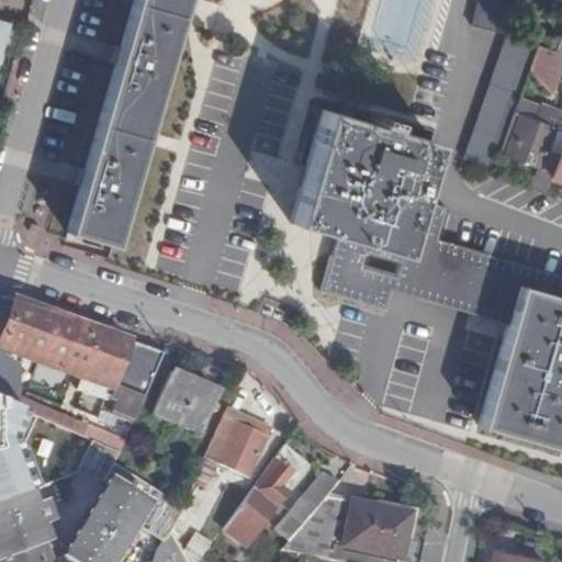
[(134,0),(74,210),(67,232),(113,245),(119,227),(144,138),(183,0),(134,0)]
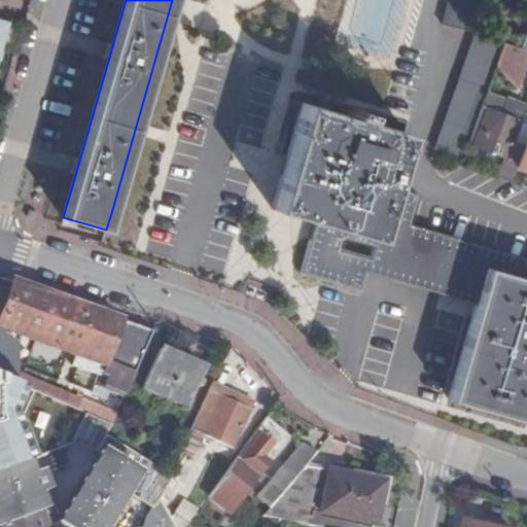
[(390,57),(406,0),(357,0),(346,44),(390,57)]
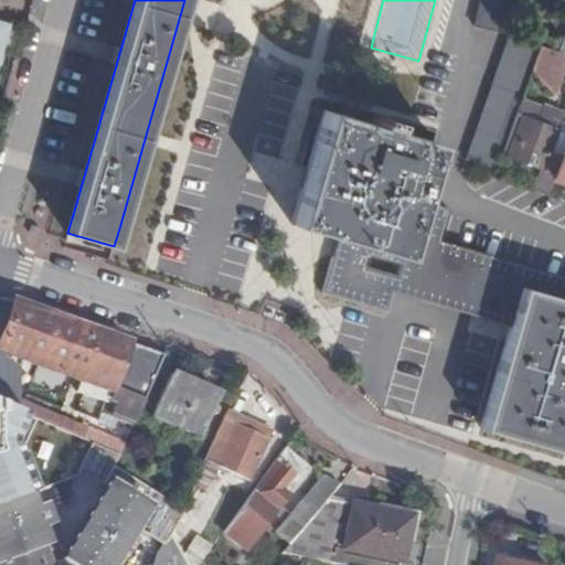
[(483,0),(481,25),(509,29),(511,0),(483,0)]
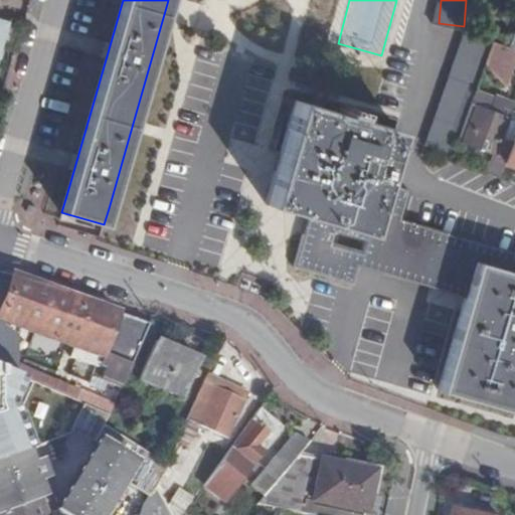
[(496,33),(477,26),(474,35),(490,41),(493,42),(496,33)]
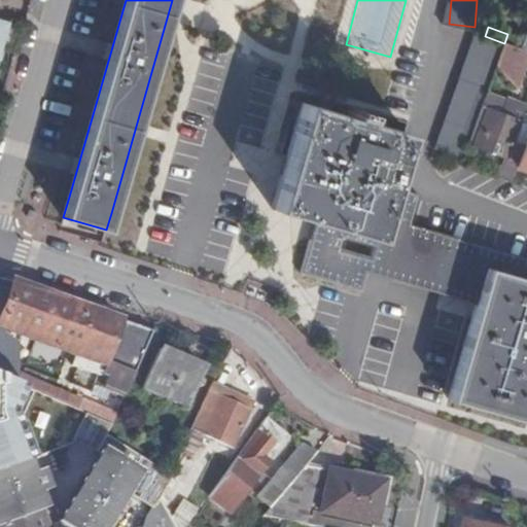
[(435,148),(461,157),(467,143),(480,106),(493,67),(501,42),(485,36),(476,33),(457,86),(435,148)]
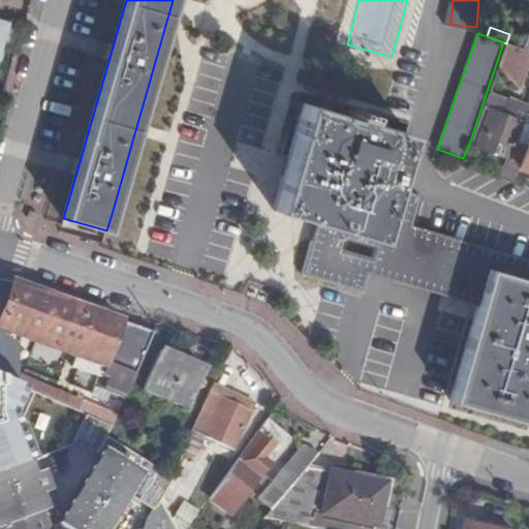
[(506,43),(503,42),(495,67),(515,85),(517,86),(528,52),(523,50),(506,43)]
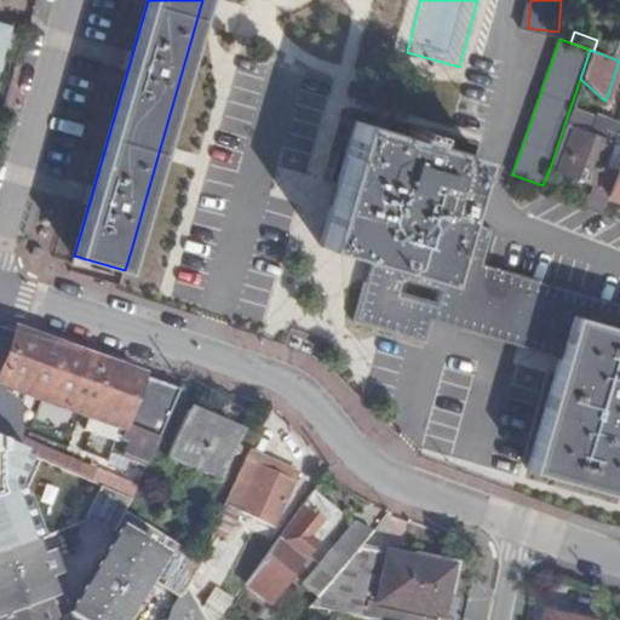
[(564,125),(550,168),(608,190),(607,196),(619,201),(619,145),(613,143),(619,124),(619,122),(597,115),(590,135),(564,125)]
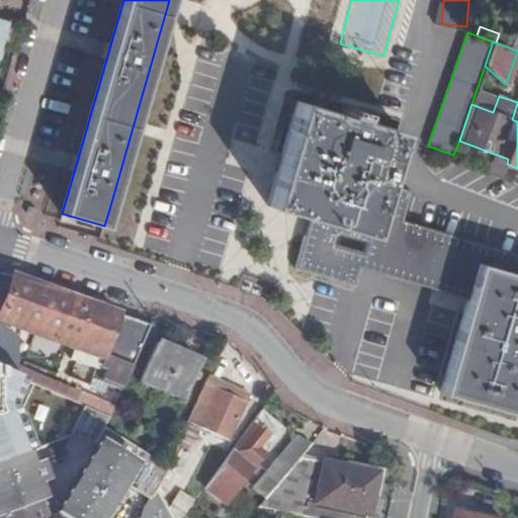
[(268,205),(310,218),(368,235),(383,183),(398,131),(356,118),(358,108),(342,104),(340,113),(296,101),(289,125),(268,205)]
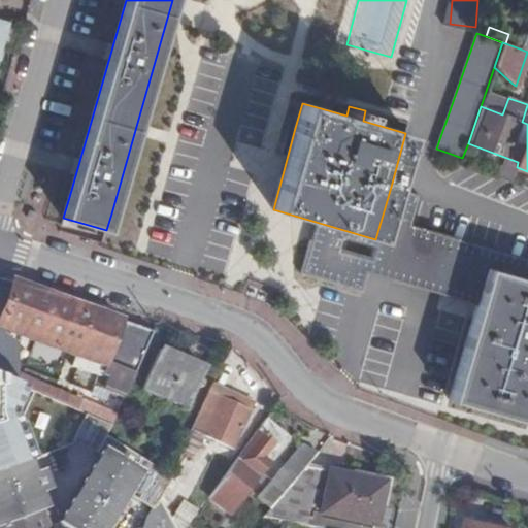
[(366,272),(476,303),(480,292),(397,267),(409,225),(418,194),(391,187),(375,239),(316,222),(302,272),(362,291),(366,272)]
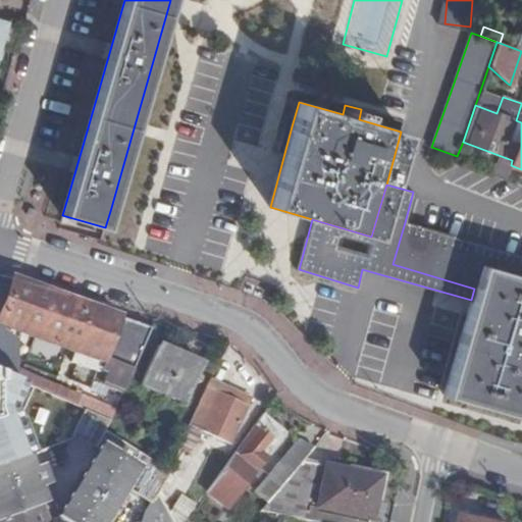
[(521,417),(521,256),(415,225),(405,222),(393,264),(474,289),(471,300),(445,396),(521,417)]
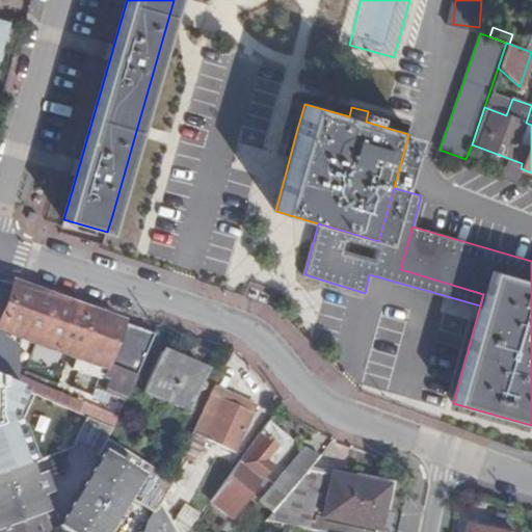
[(14,283),(0,283),(0,378),(4,380),(10,383),(59,405),(86,418),(111,429),(116,417),(19,374),(19,363),(20,336),(35,343),(75,356),(102,366),(134,378),(153,336),(144,331),(14,283)]
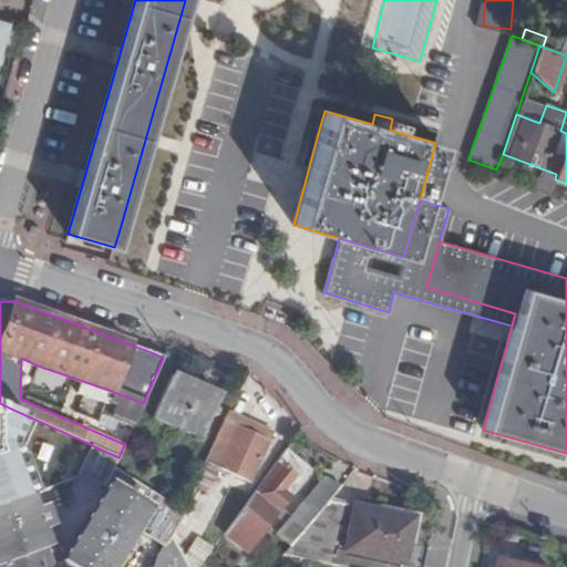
[(21,358),(20,387),(30,390),(34,377),(38,366),(21,358)]
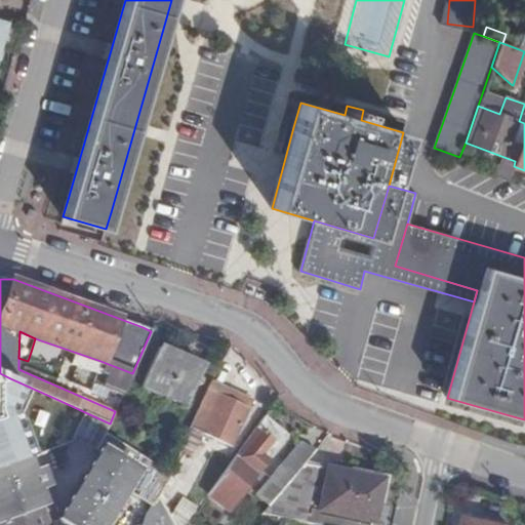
[(143,386),(184,404),(200,364),(160,348),(143,386)]
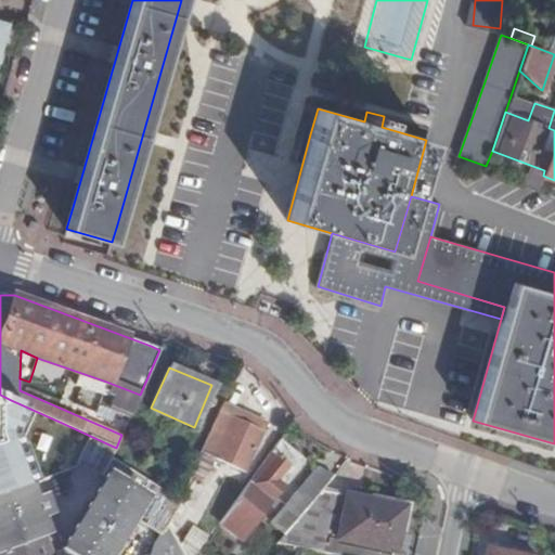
[(103,395),(106,382),(78,372),(75,386),(103,395)]
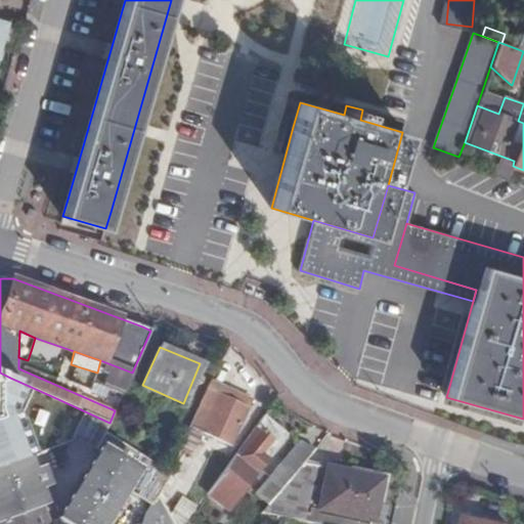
[(0,442),(23,450),(40,445),(45,432),(36,427),(43,406),(53,409),(58,399),(10,378),(5,394),(11,396),(0,429),(0,442)]
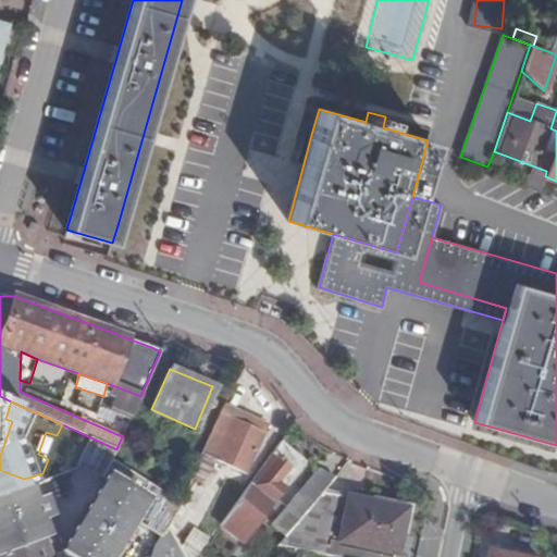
[(265,424),(223,407),(213,428),(181,504),(170,523),(178,543),(221,466),(242,475),(265,424)]
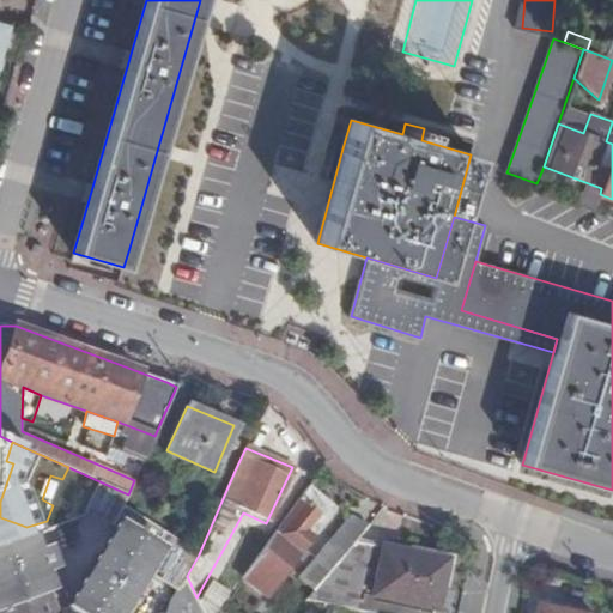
[(85,515),(99,481),(68,467),(62,479),(60,485),(73,490),(61,523),(85,515)]
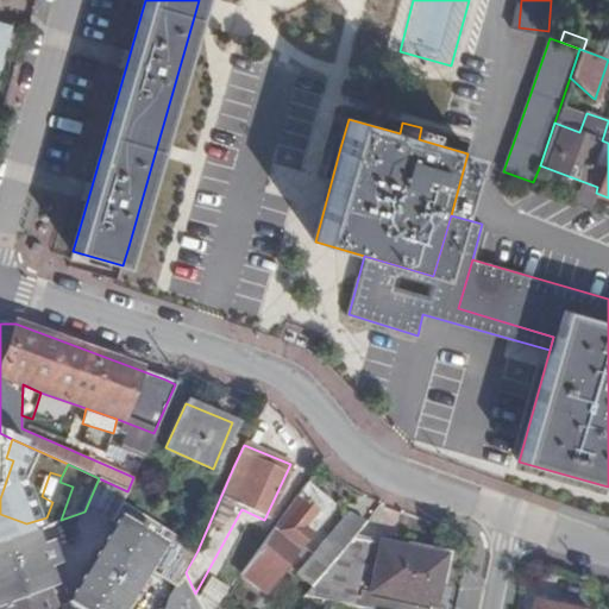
[(0,608),(108,608),(136,564),(170,585),(175,589),(186,572),(198,551),(123,502),(127,491),(99,478),(85,512),(90,513),(115,525),(67,607),(58,585),(51,586),(46,570),(56,566),(48,544),(32,548),(26,532),(5,539),(0,540),(0,608)]
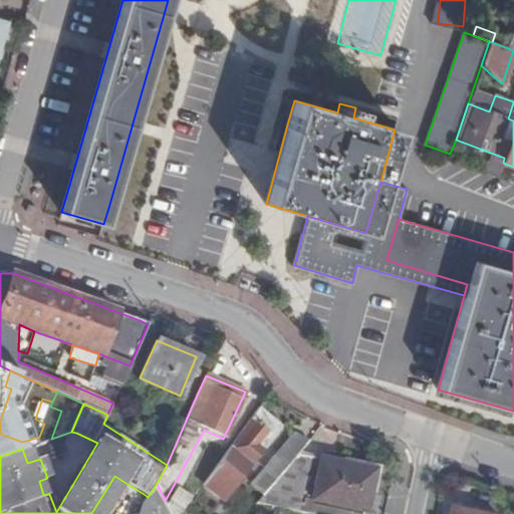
[(39,437),(47,440),(51,439),(61,411),(50,407),(44,424),(39,437)]
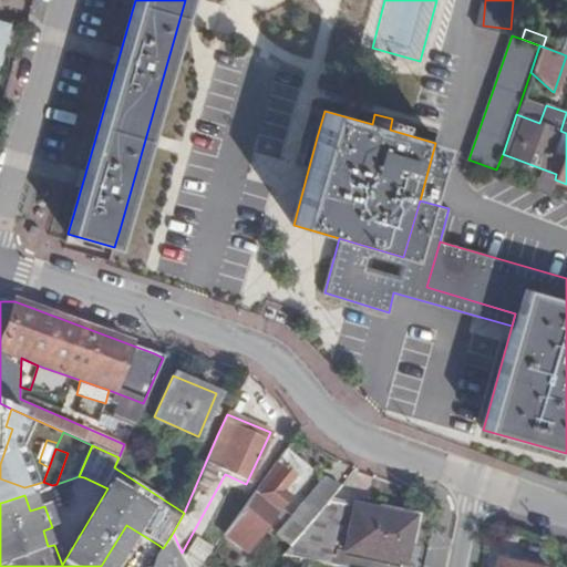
[(309,470),(285,450),(234,522),(223,536),(246,553),(298,485),(309,470)]
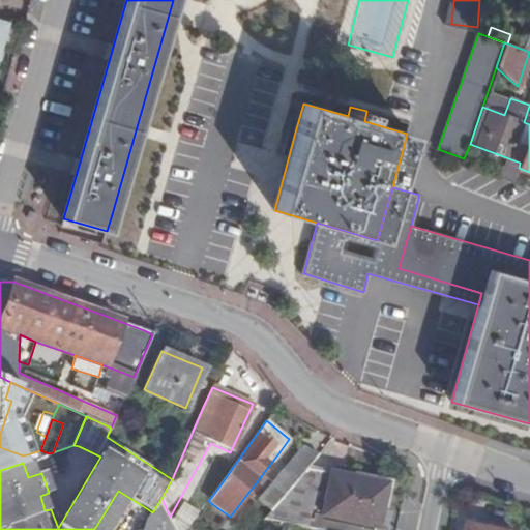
[(306,467),(317,453),(302,446),(259,499),(270,509),(306,467)]
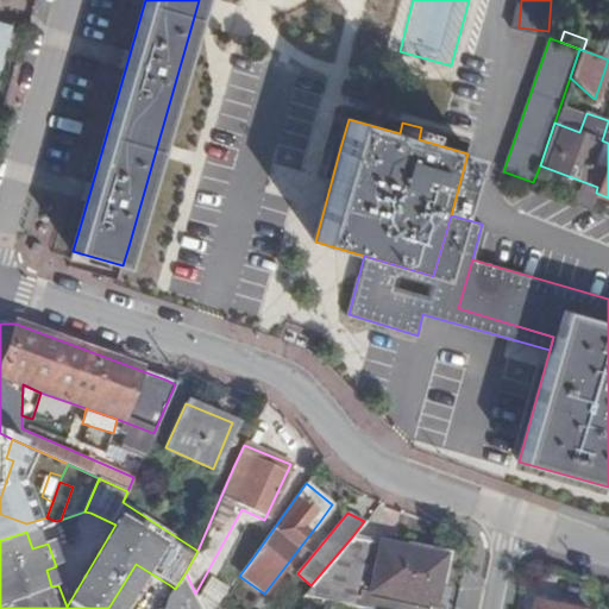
[(363,539),(352,537),(311,585),(303,595),(353,606),(364,560),(376,541),(363,539)]
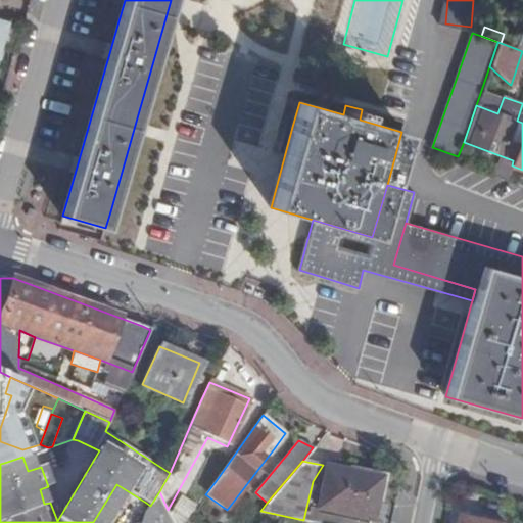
[(380,477),(376,502),(382,502),(388,474),(349,465),(348,470),(380,477)]
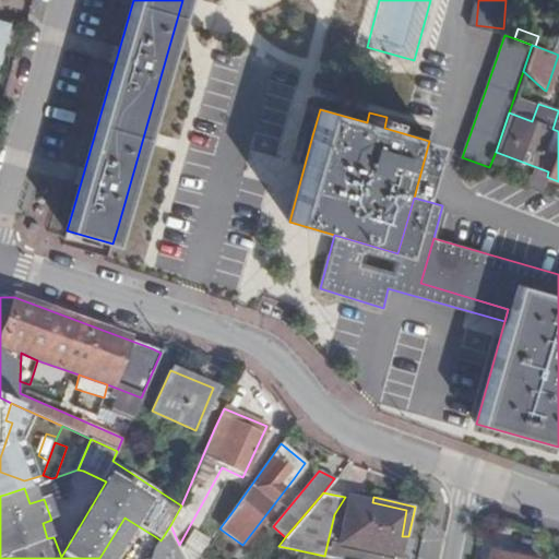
[(335,558),(339,558),(393,558),(394,556),(397,556),(402,536),(406,510),(372,502),(349,498),(335,558)]
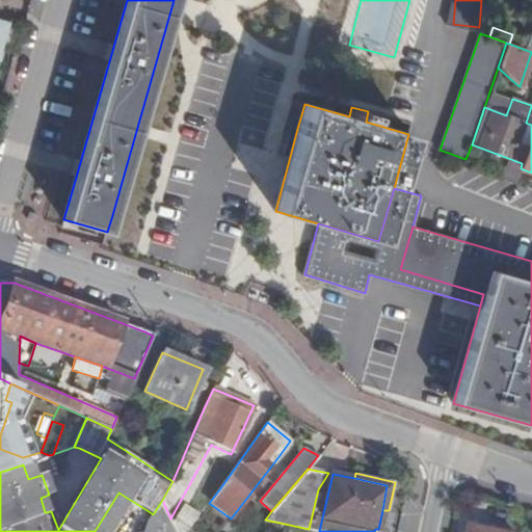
[(176,531),(170,519),(162,500),(153,514),(149,511),(147,515),(140,531),(176,531)]
